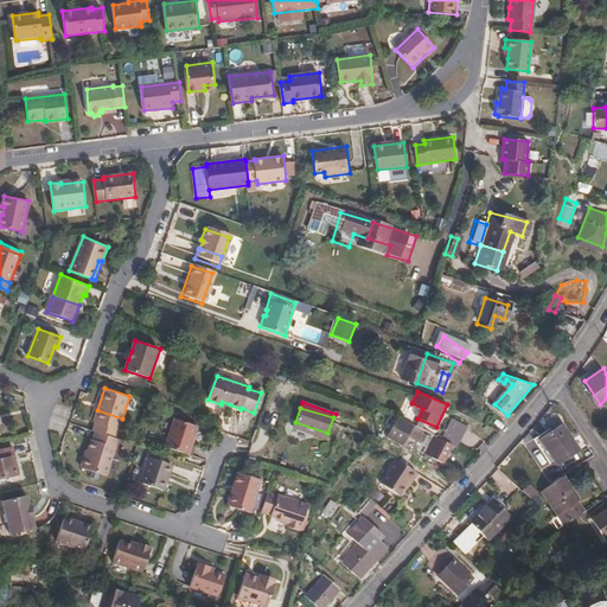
[(116,438),(122,419),(97,410),(94,421),(96,422),(94,430),(96,432),(116,438)]
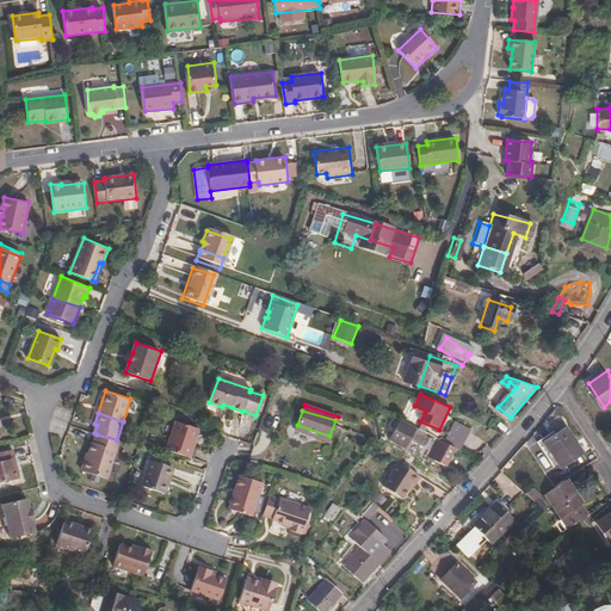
[(463,450),(474,427),(457,420),(446,442),(458,448),(463,450)]
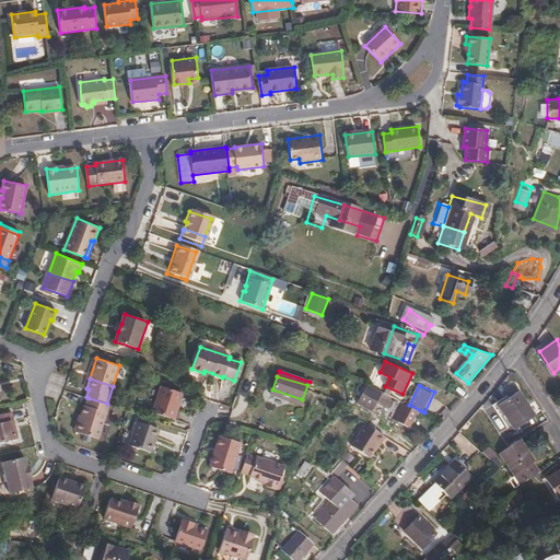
[(177,407),(183,394),(162,386),(156,400),(177,407)]
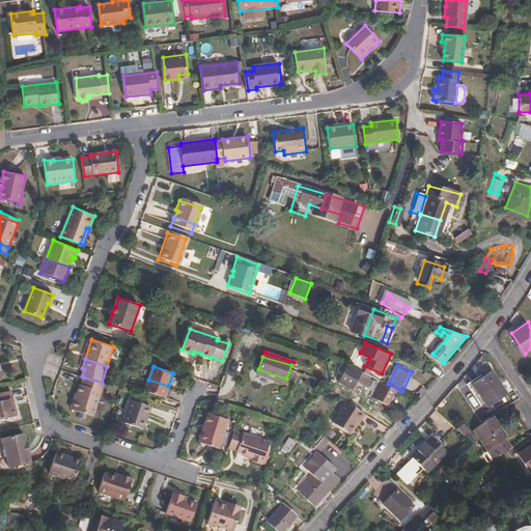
[(373,376),(351,366),(341,384),(355,391),(359,383),(367,387),(373,376)]
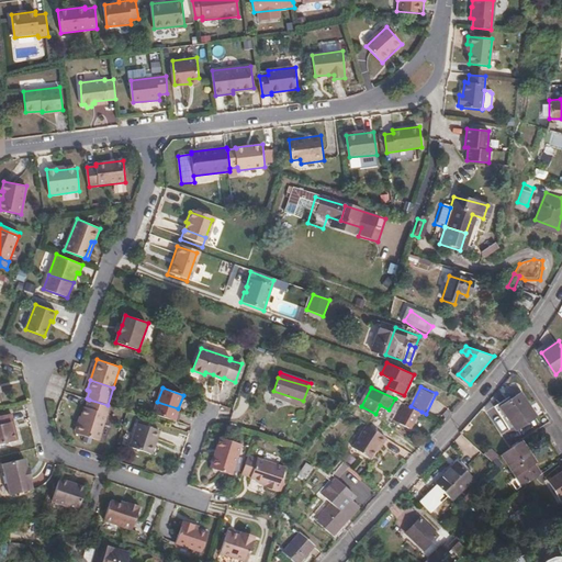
[(303,401),(273,391),(271,396),(301,406),(303,401)]
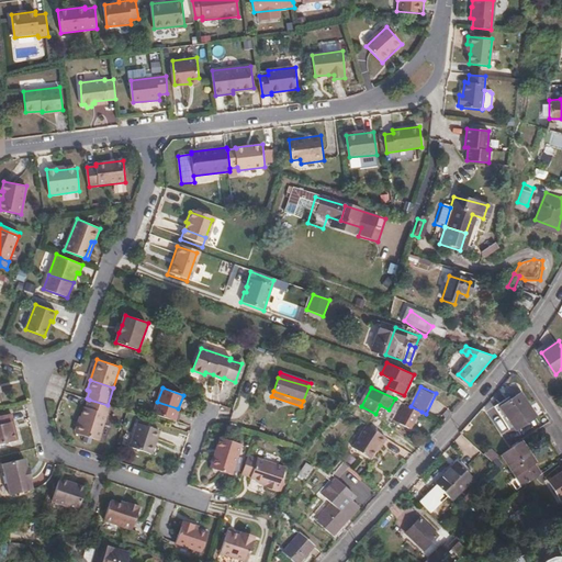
[(523,391),(504,402),(520,428),(539,415),(523,391)]
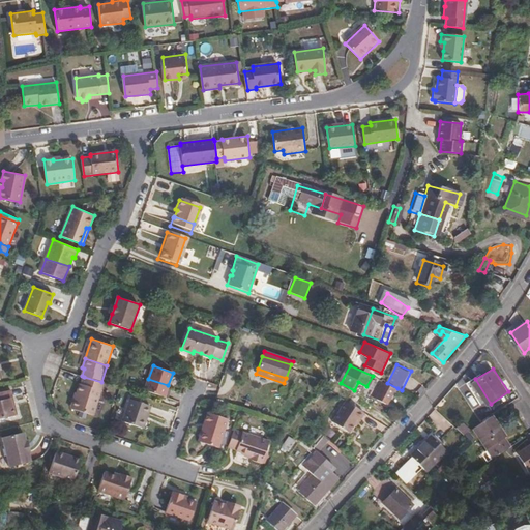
[(93,415),(104,383),(101,382),(84,377),(82,383),(80,383),(77,392),(81,394),(76,409),(93,415)]
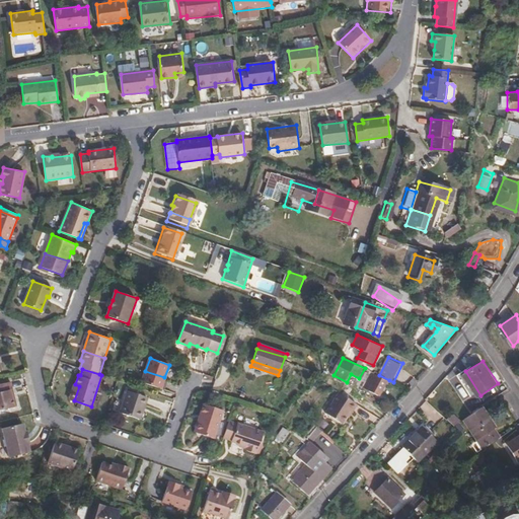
[(164,377),(145,371),(142,382),(161,388),(164,377)]
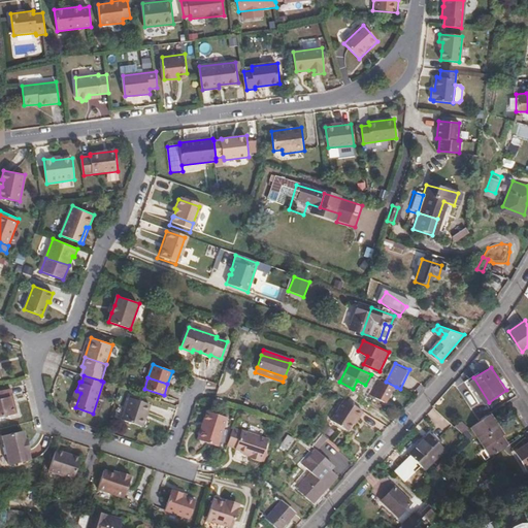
[(390,399),(396,387),(386,382),(380,378),(372,393),(380,397),(380,398),(388,402),(389,399),(390,399)]
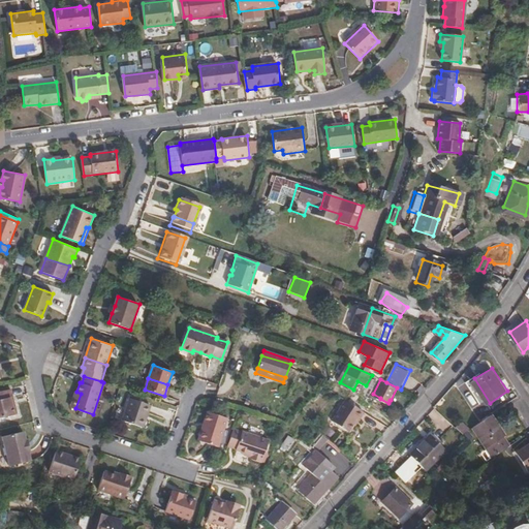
[(0,417),(14,414),(11,399),(13,398),(11,389),(0,391),(0,417)]
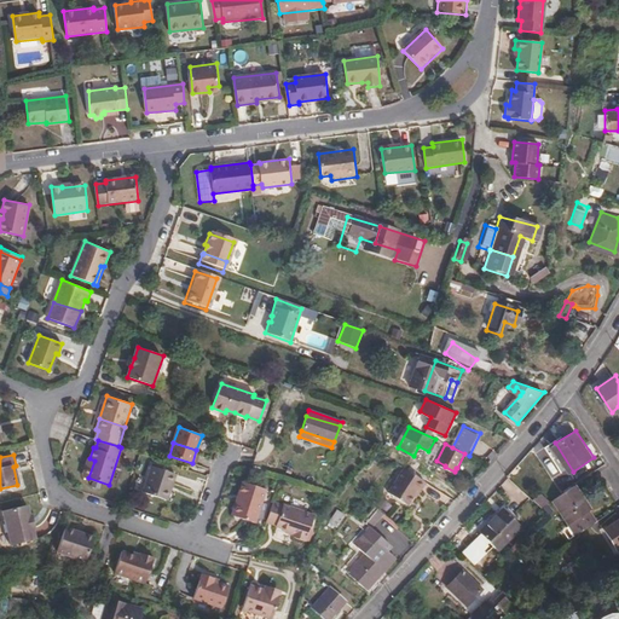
[(88,478),(94,461),(90,458),(88,458),(82,476),(88,478)]
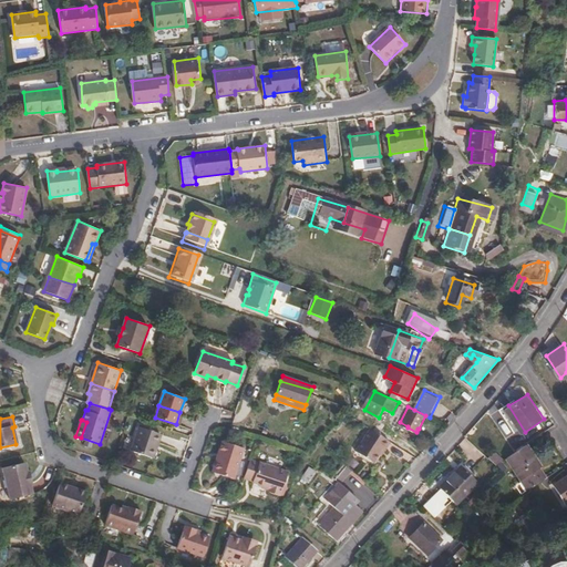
[(160,445),(163,435),(140,426),(131,451),(151,457),(156,444),(160,445)]
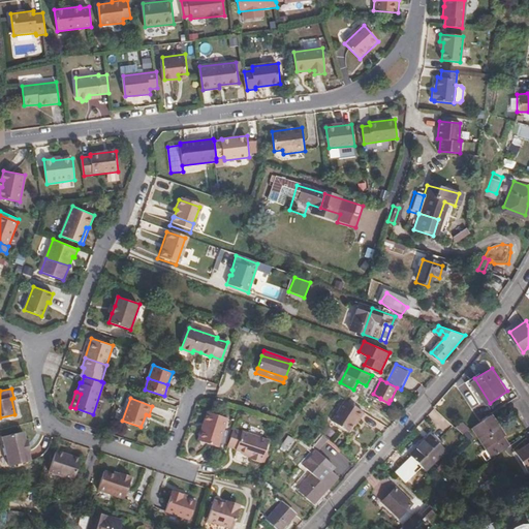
[(360,421),(366,413),(347,398),(331,417),(347,431),(352,424),(358,418),(360,421)]
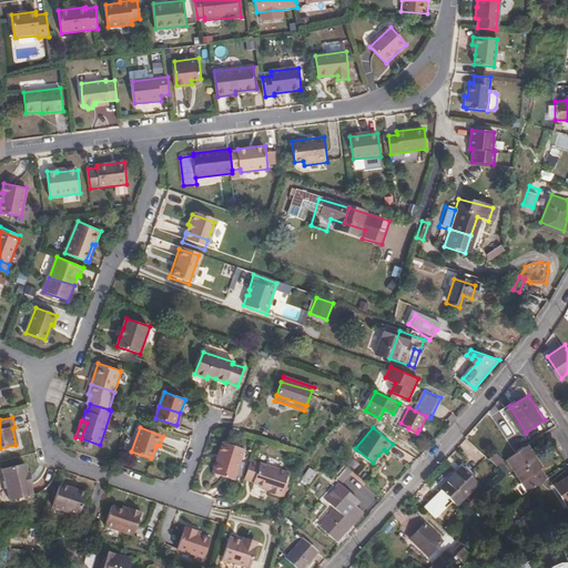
[(545,466),(528,443),(509,456),(531,488),(550,476),(544,467),(545,466)]
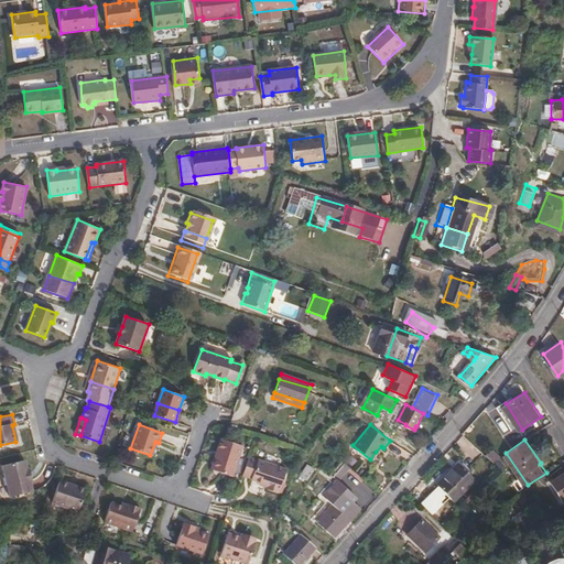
[(220,454),(215,472),(235,478),(245,448),(224,441),(219,453),(220,454)]
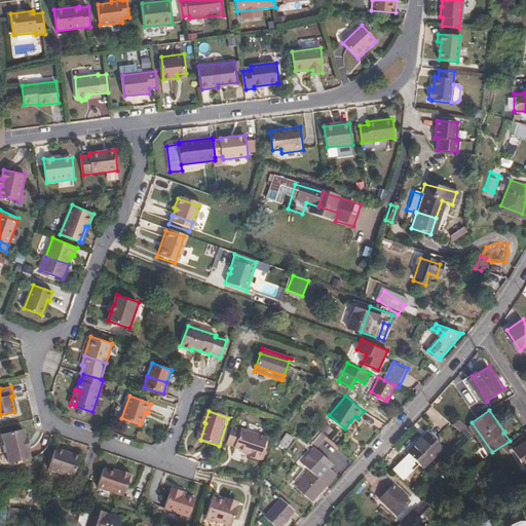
[(261,460),(269,438),(243,429),(243,430),(233,426),(228,444),(237,447),(236,448),(252,453),(251,456),(261,460)]
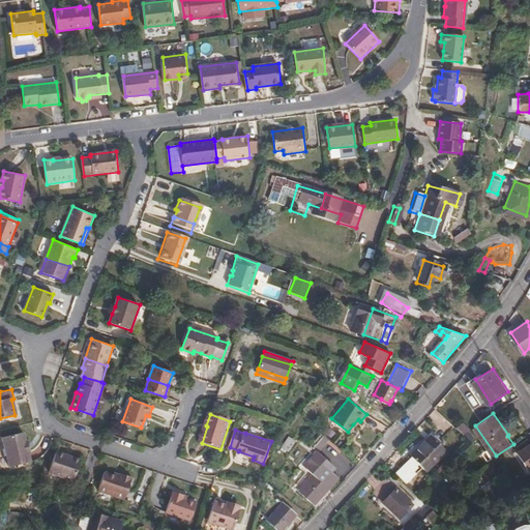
[(24,433),(2,438),(9,467),(31,462),(29,452),(30,452),(28,441),(26,440),(24,433)]
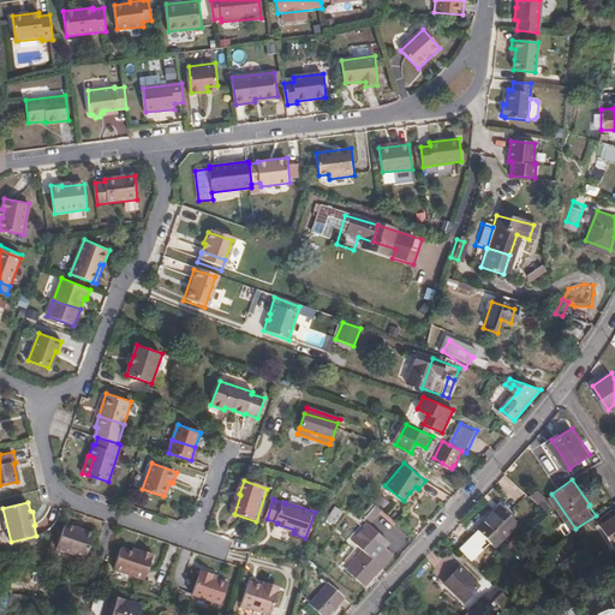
[(503,503),(481,527),(499,545),(523,521),(503,503)]
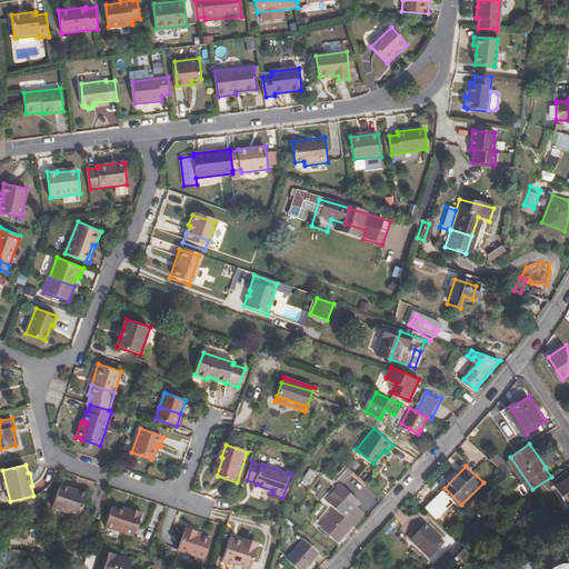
[(385,470),(375,481),(383,490),(395,478),(385,470)]
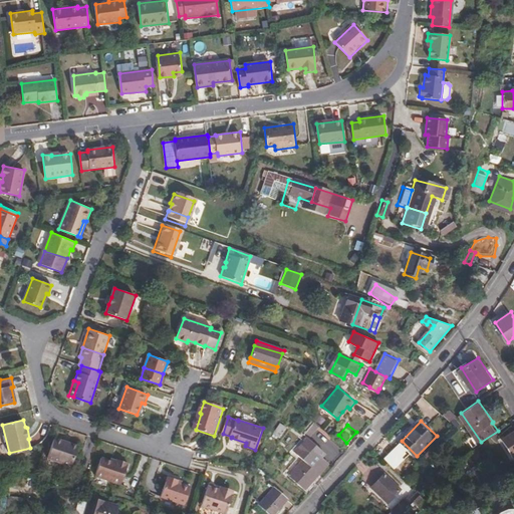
[(513,453),(513,431),(504,439),(513,453)]
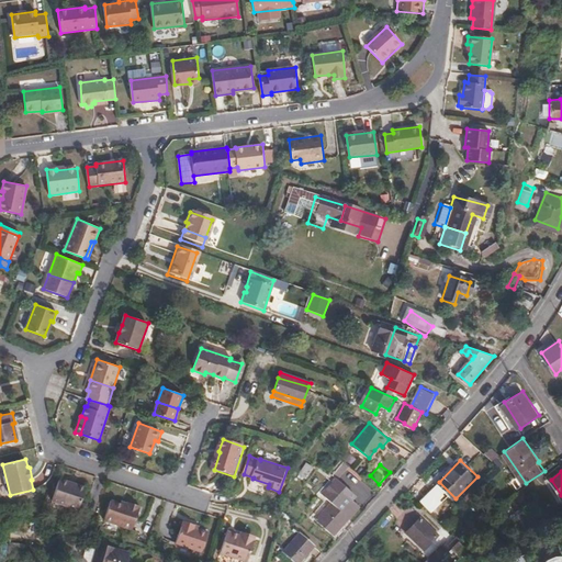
[(60,478),(53,501),(79,509),(87,487),(60,478)]
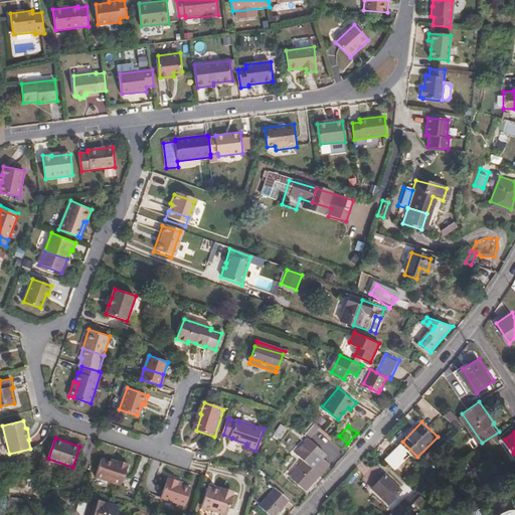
[(310,438),(297,452),(306,460),(293,474),(309,489),(331,465),(315,451),(319,447),(310,438)]
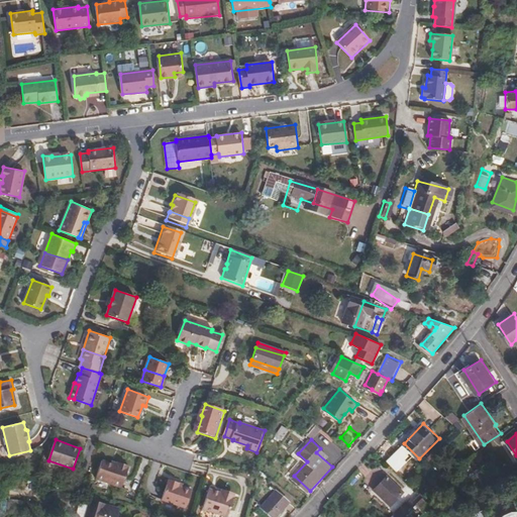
[(103,460),(96,479),(122,488),(129,466),(118,461),(117,464),(103,460)]
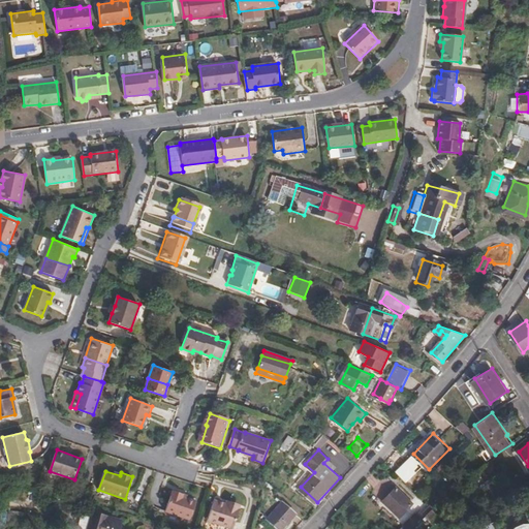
[(396,510),(409,497),(398,486),(384,499),(396,510)]
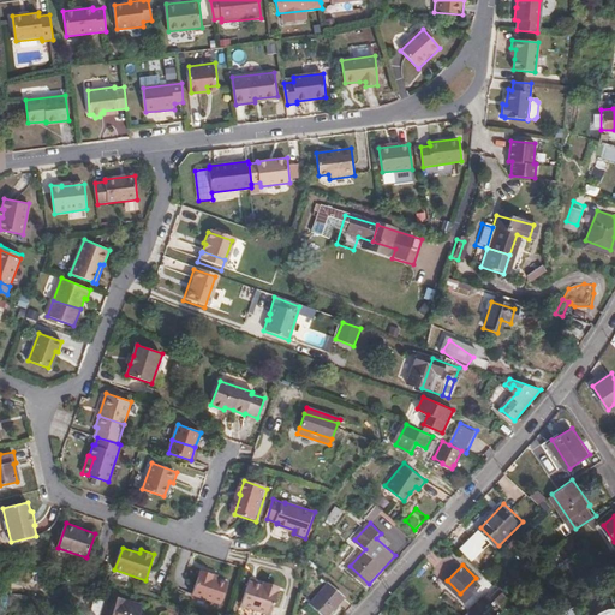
[(220,604),(227,583),(216,579),(212,577),(213,573),(199,569),(191,595),(220,604)]
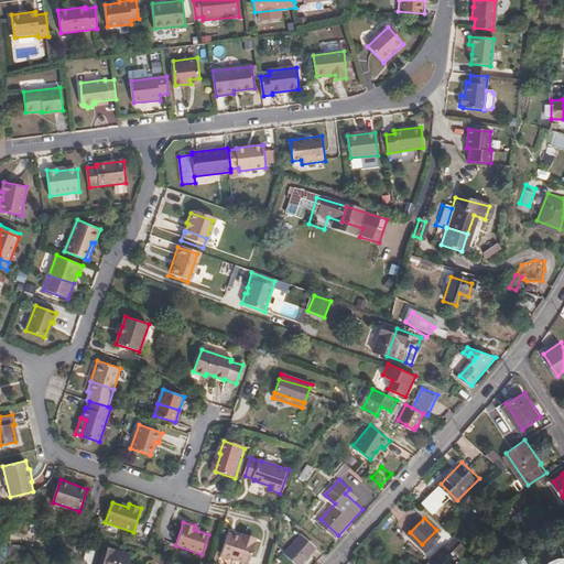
[(427,550),(442,535),(436,530),(422,544),(427,550)]
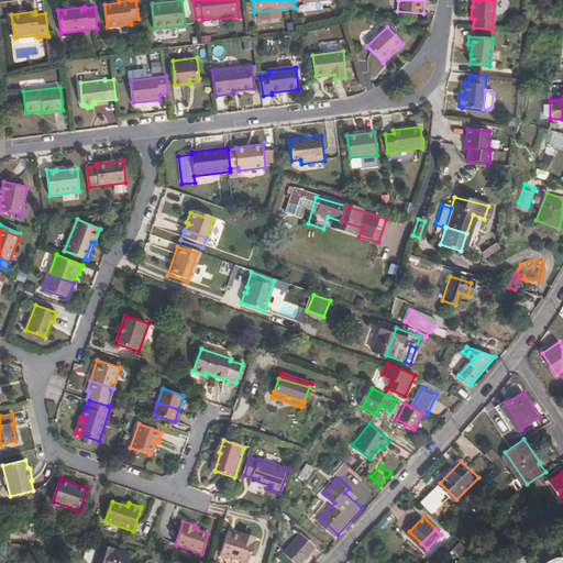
[(228,533),(220,555),(242,562),(246,562),(255,541),(241,536),(240,538),(228,533)]
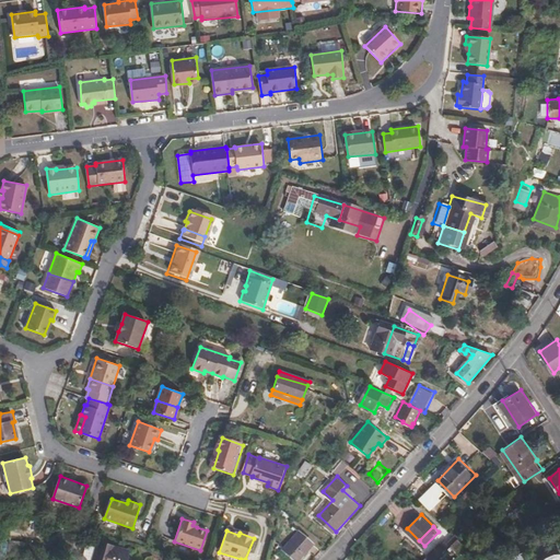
[(299,531),(282,550),(293,559),(298,559),(313,544),(299,531)]
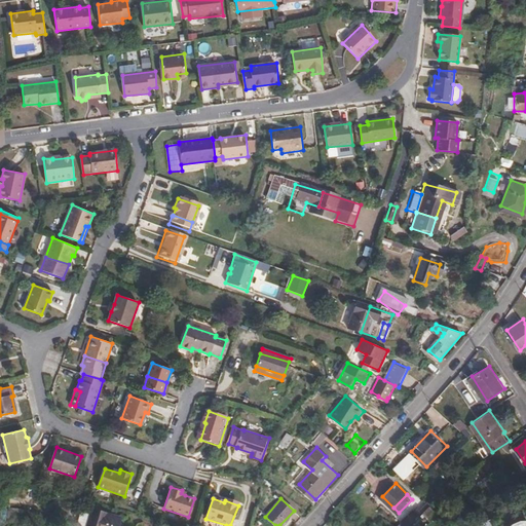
[(423,501),(401,524),(403,525),(436,525),(443,520),(423,501)]
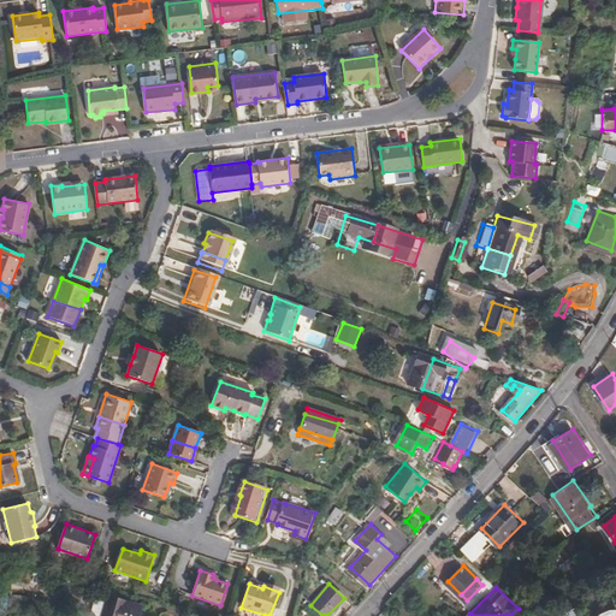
[(108,596),(101,615),(137,615),(141,605),(108,596)]
